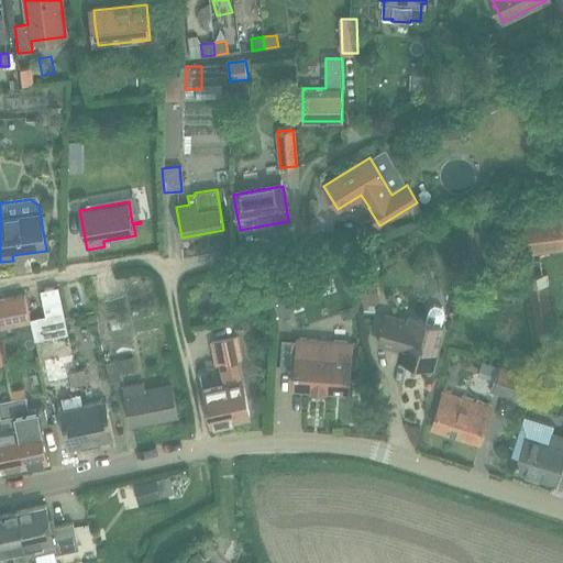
[(529,250),(529,254),(562,249),(562,221),(561,205),(523,211),(526,227),(516,228),(519,252),(529,250)]
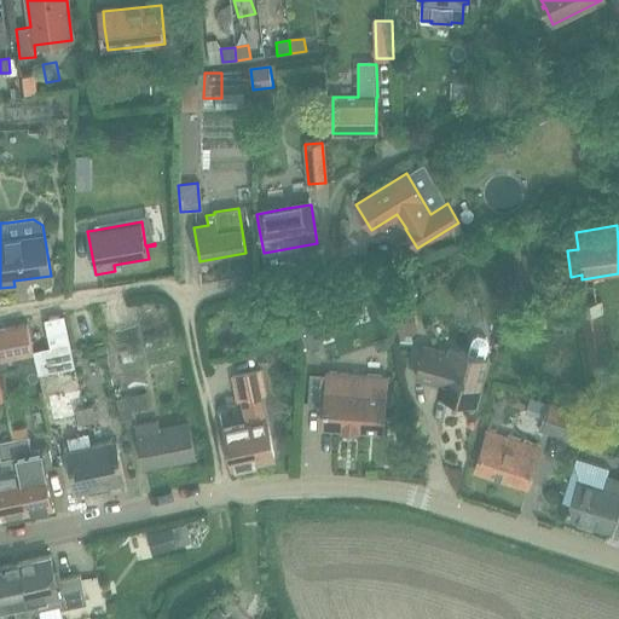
[(596,314),(618,313),(617,294),(595,295),(596,314)]
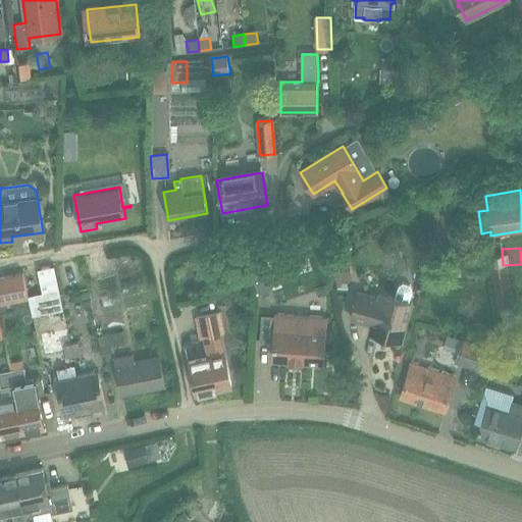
[(263,258),(251,262),(260,291),(272,286),(263,258)]
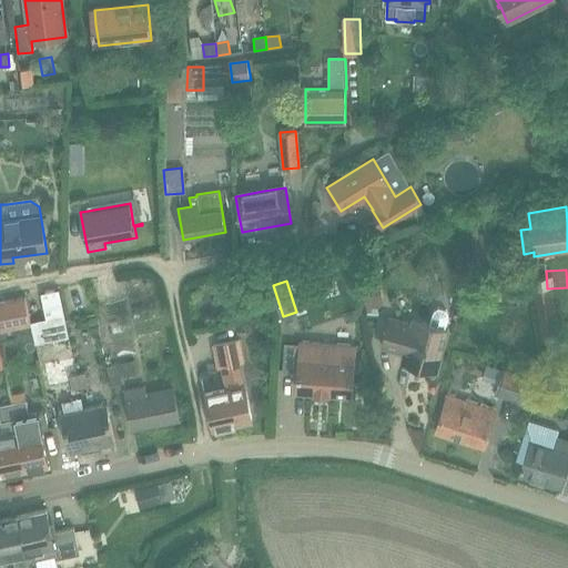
[(553,288),(536,291),(544,345),(561,342),(553,288)]
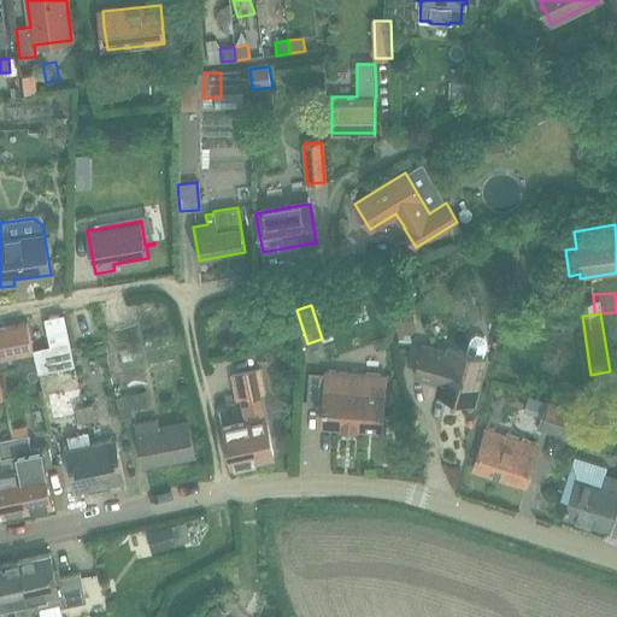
[(0,357),(33,351),(28,323),(0,328),(0,357)]
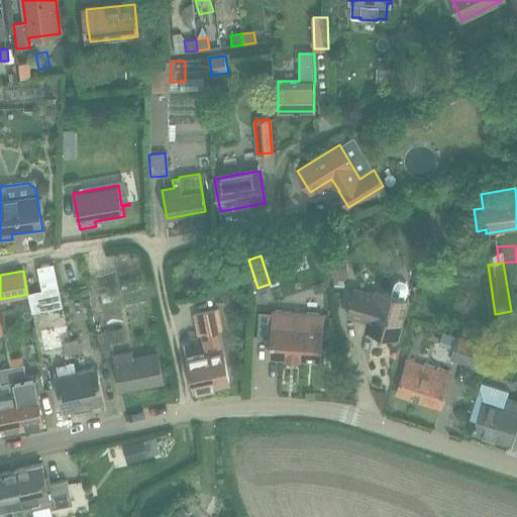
[(393,287),(391,296),(377,292),(376,296),(354,290),(347,316),(369,321),(367,329),(397,337),(407,300),(405,299),(408,291),(408,286),(406,283),(399,281),(396,283),(393,287)]
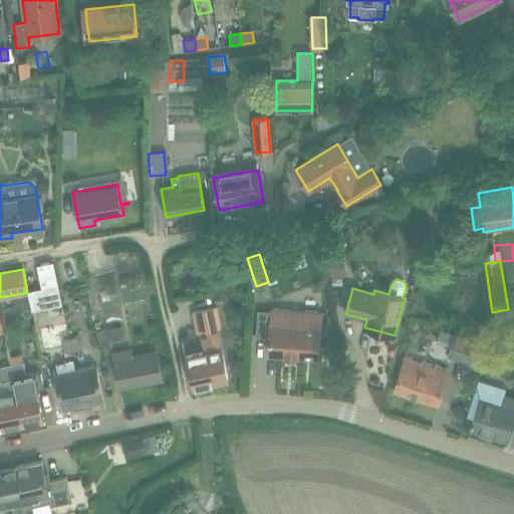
[(186,356),(186,357),(193,389),(228,380),(217,329),(220,328),(216,308),(193,313),(197,333),(200,332),(204,353),(186,356)]
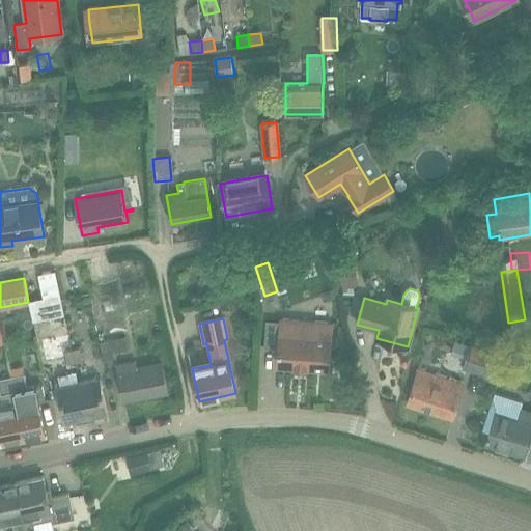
[(307,367),(329,369),(331,338),(332,324),(280,319),(280,322),(267,320),(264,347),(278,348),(277,365),(294,366),(294,368),(307,368),(307,367)]
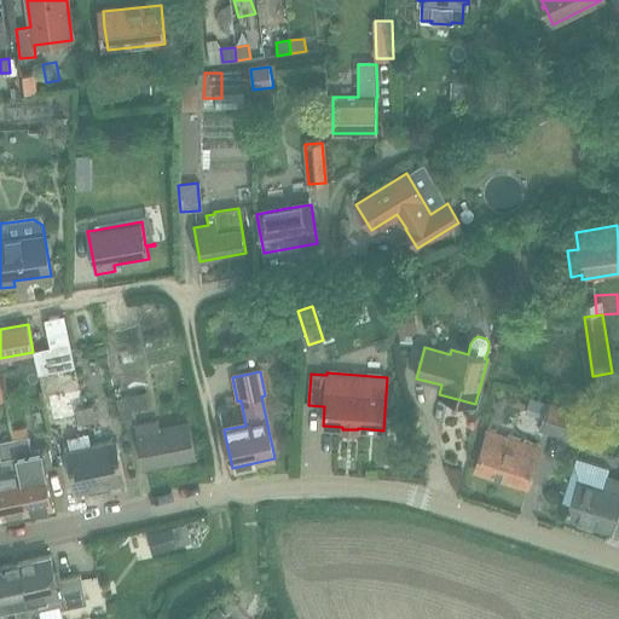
[(44,381),(50,416),(69,412),(63,377),(44,381)]
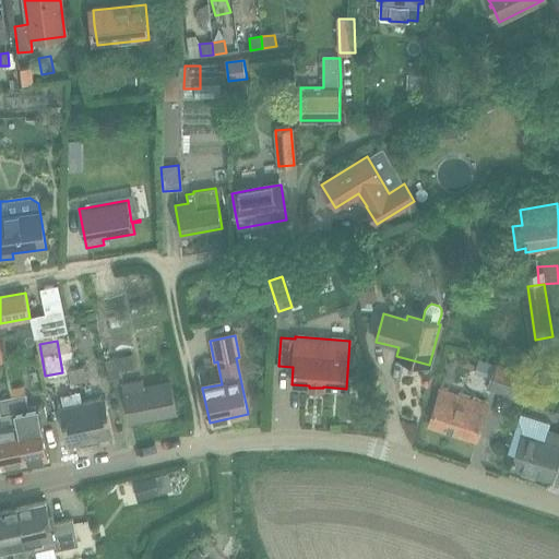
[(76,367),(80,383),(87,381),(84,365),(76,367)]
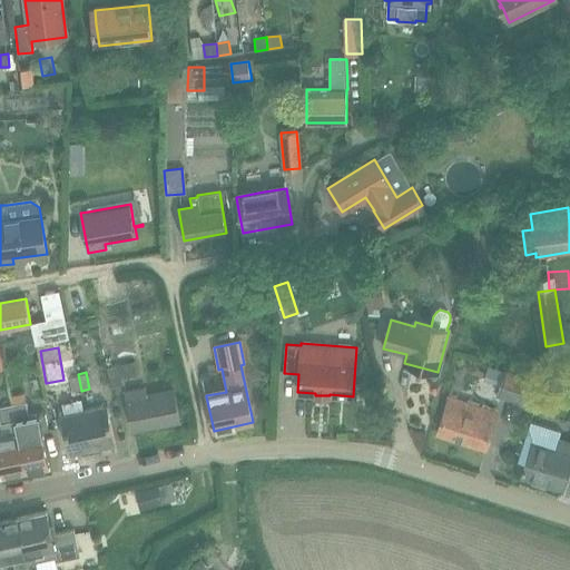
[(498,396),(534,408),(542,384),(505,372),(498,396)]
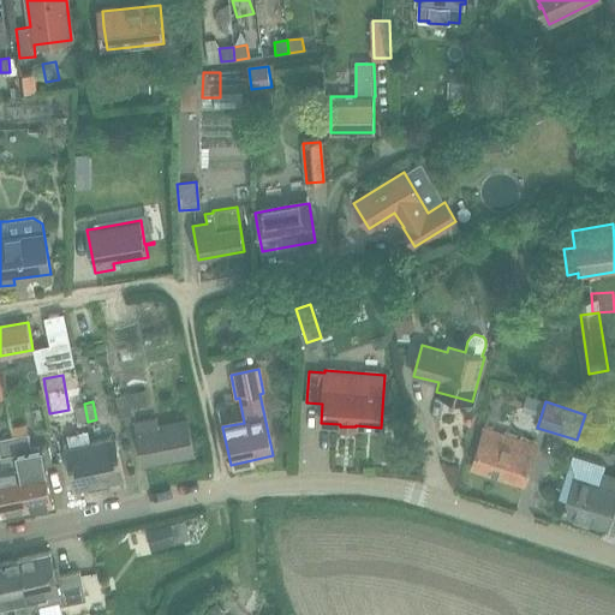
[(84,404),(75,405),(79,423),(88,422),(84,404)]
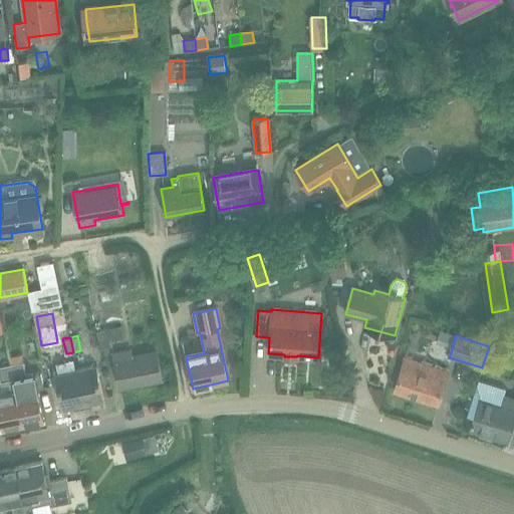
[(113,354),(120,388),(162,378),(157,352),(127,358),(126,351),(113,354)]
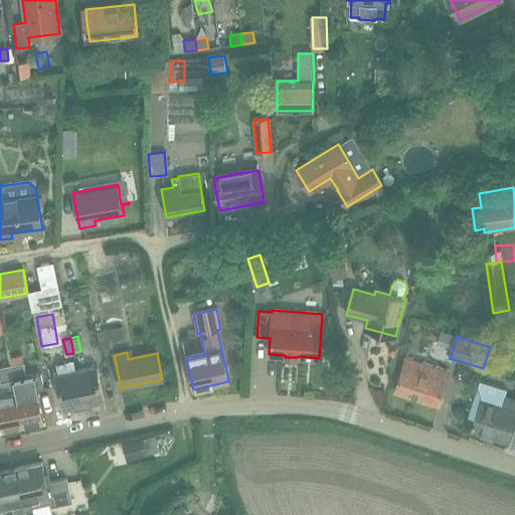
[(406,357),(401,371),(395,390),(439,404),(450,371),(406,357)]
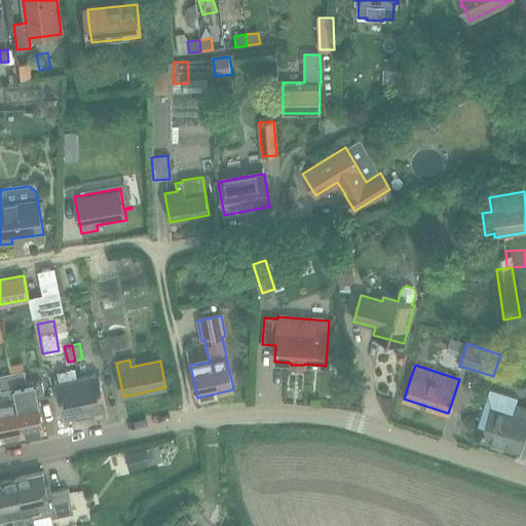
[(24,371),(10,374),(24,435),(45,430),(38,398),(45,397),(42,382),(27,385),(24,371)]
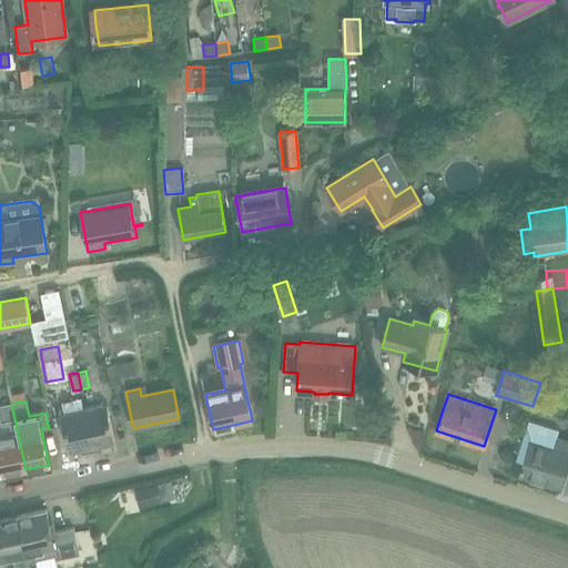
[(26,469),(11,404),(0,405),(0,419),(2,430),(0,430),(0,466),(2,475),(26,469)]
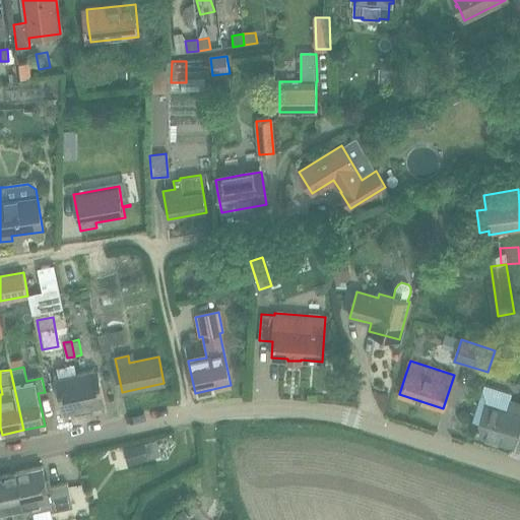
[(98,370),(77,375),(84,409),(106,404),(98,370)]
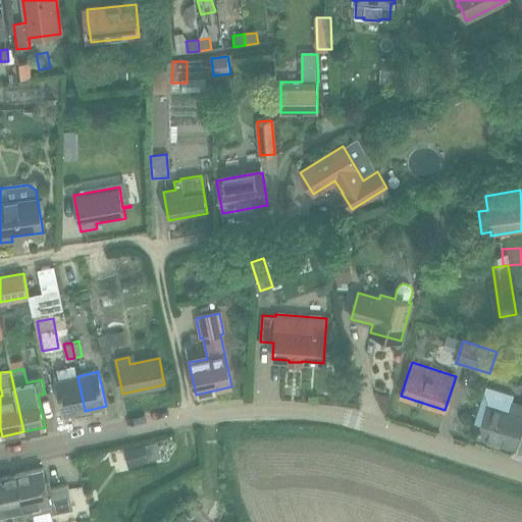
[(85,411),(77,376),(56,380),(64,415),(85,411)]
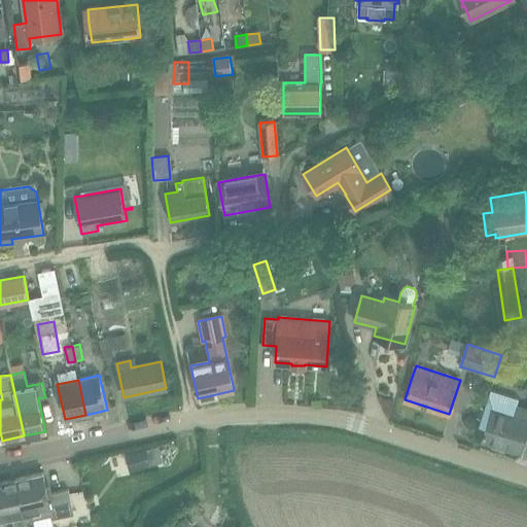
[(490,390),(484,409),(478,428),(484,430),(483,432),(485,433),(483,441),(518,452),(526,424),(526,411),(517,408),(519,399),(490,390)]
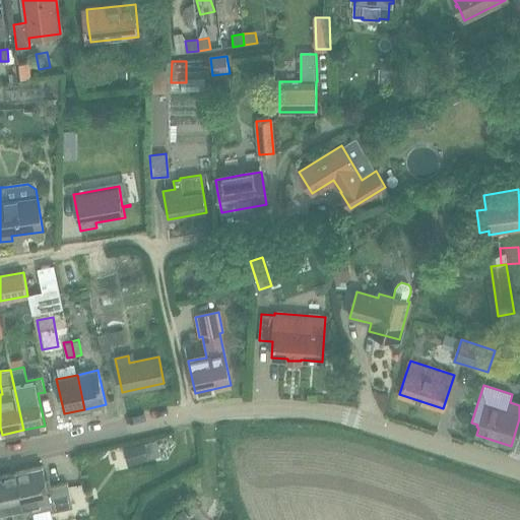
[(42,467),(15,473),(22,507),(26,506),(27,510),(31,509),(33,513),(50,509),(51,512),(72,508),(67,483),(47,489),(42,467)]
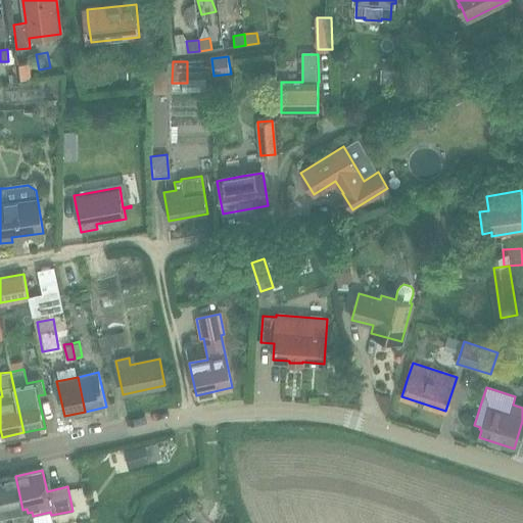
[(0,522),(1,522),(0,517),(0,515),(12,512),(14,522),(34,522),(33,516),(32,512),(28,513),(27,509),(22,510),(15,476),(0,478),(0,522)]
